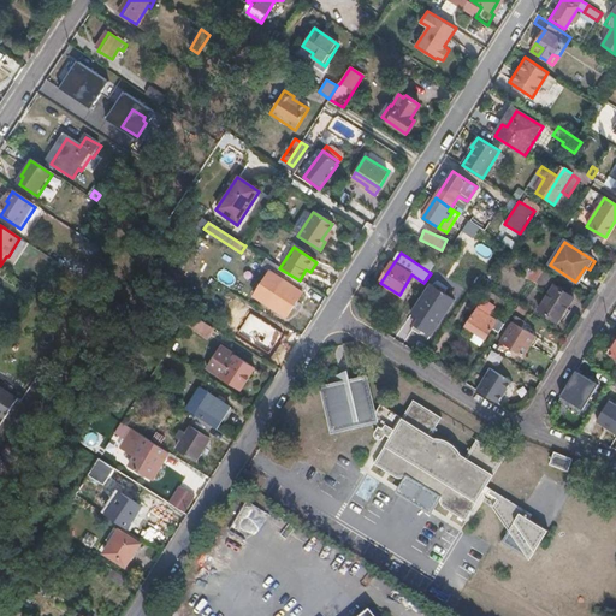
[(300,280),(279,268),(267,260),(262,267),(284,280),(267,306),(288,319),(308,286),(300,280)]
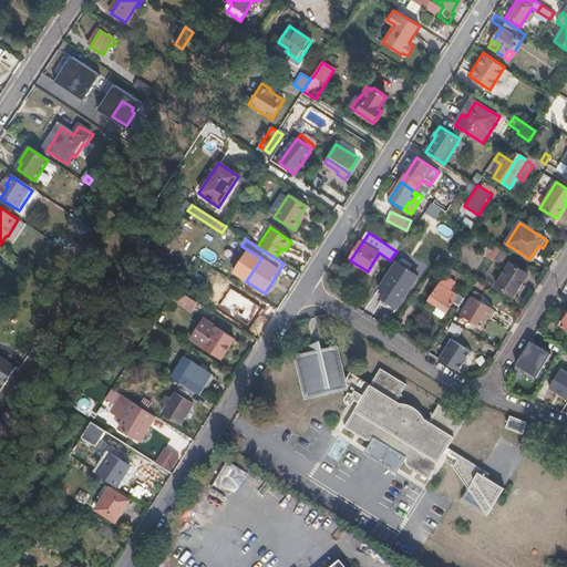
[(377,289),(383,292),(379,301),(398,311),(418,275),(393,261),(377,289)]
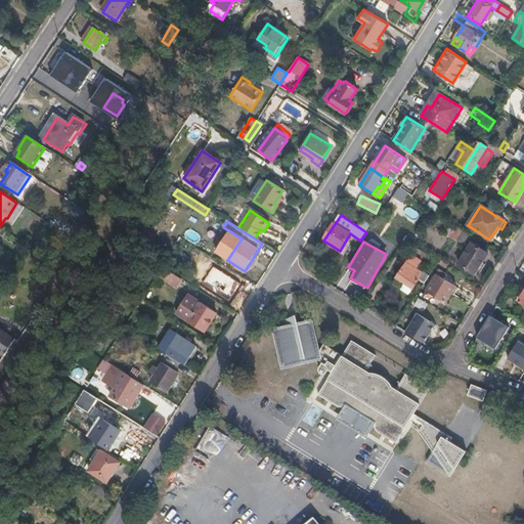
[(492,256),(474,244),(461,263),(479,275),(492,256)]
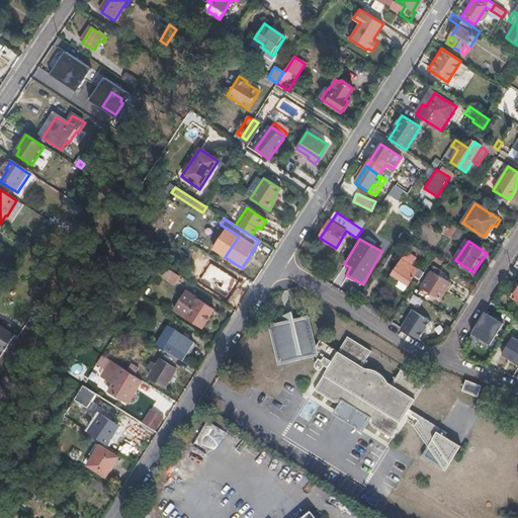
[(175,257),(168,252),(161,264),(167,268),(175,257)]
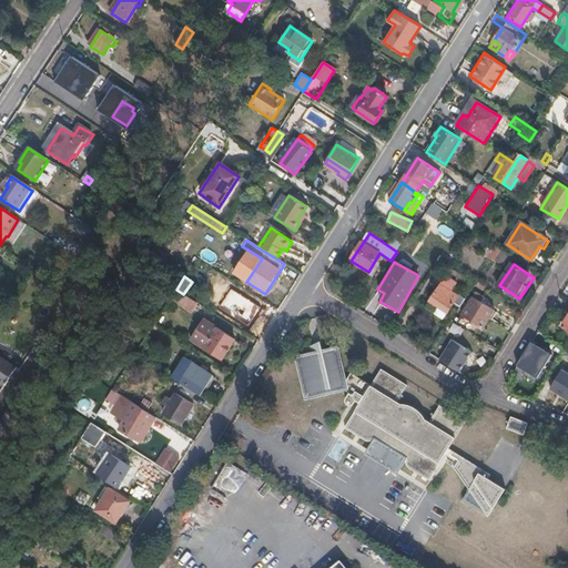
[(454,303),(460,307),(466,300),(459,295),(458,296),(439,285),(428,302),(437,308),(434,314),(443,321),(454,303)]
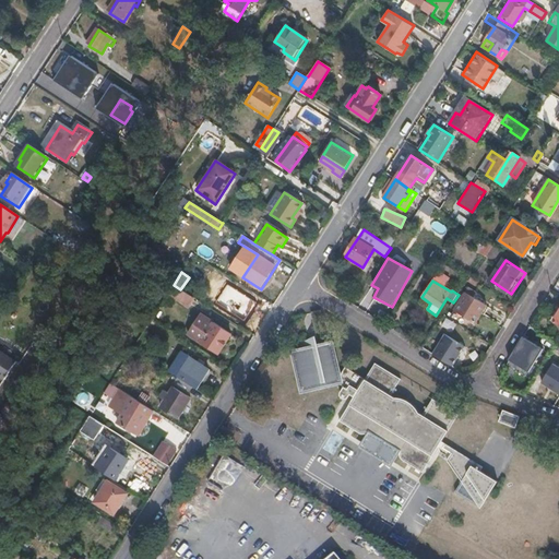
[(187,308),(193,297),(180,289),(174,285),(167,296),(187,308)]
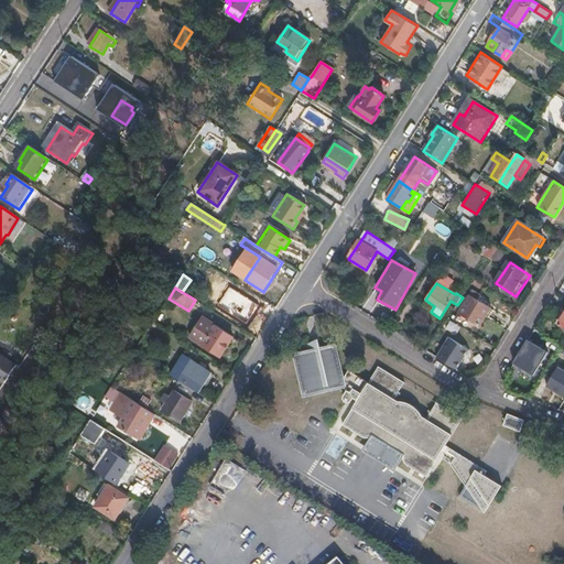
[(219,305),(215,313),(227,321),(231,313),(245,322),(256,304),(236,291),(225,308),(219,305)]
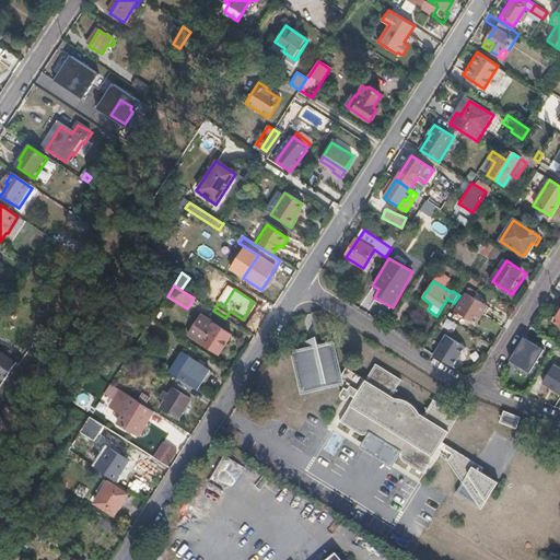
[(470,296),(471,294),(468,292),(456,312),(477,325),(487,306),(470,296)]
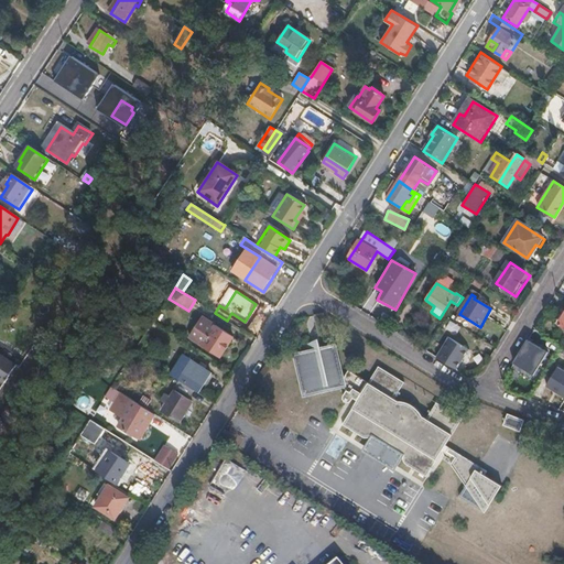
[(220,358),(232,338),(202,318),(190,338),(203,346),(203,347),(220,358)]
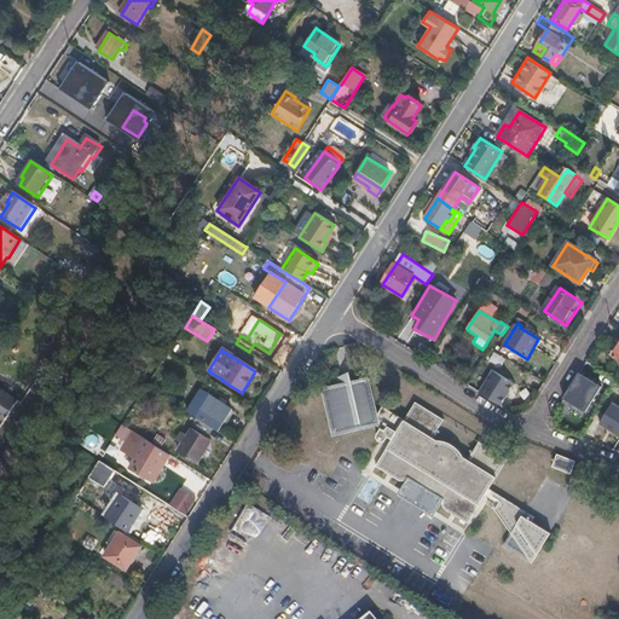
[(324,377),(325,383),(314,386),(323,429),(368,421),(371,423),(368,429),(379,435),(380,433),(385,435),(368,462),(389,476),(401,474),(435,495),(437,507),(460,521),(474,499),(487,508),(503,531),(496,543),(524,562),(543,532),(525,521),(527,515),(481,486),(501,456),(473,439),(462,456),(456,452),(449,445),(438,438),(426,434),(437,416),(409,398),(397,416),(376,403),(369,412),(362,375),(347,379),(345,371),(324,377)]
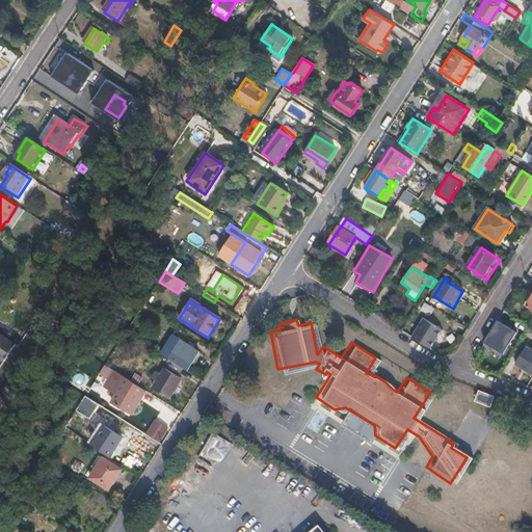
[(443,330),(424,319),(413,337),(432,347),(443,330)]
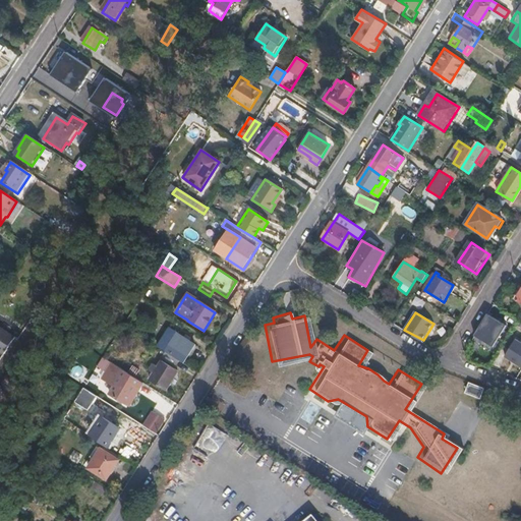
[(507,327),(487,314),(475,333),(496,345),(507,327)]
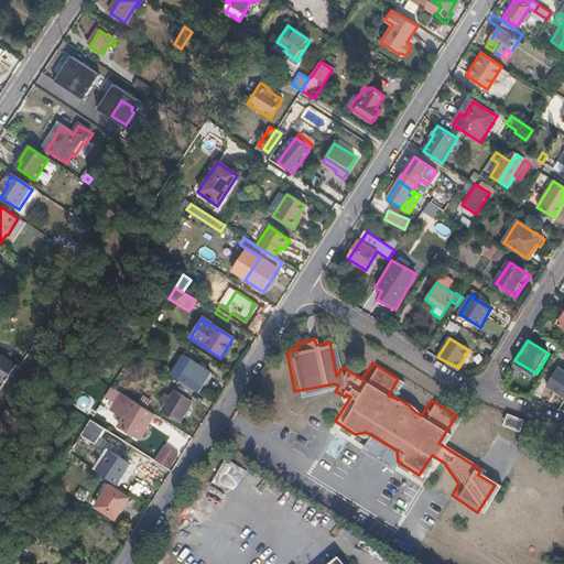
[(182,356),(170,376),(197,393),(210,373),(182,356)]
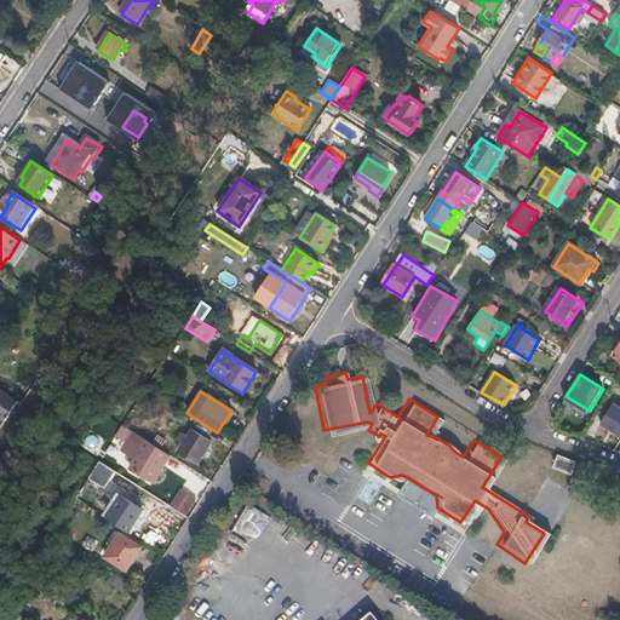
[(0,422),(5,425),(17,407),(0,395),(0,422)]
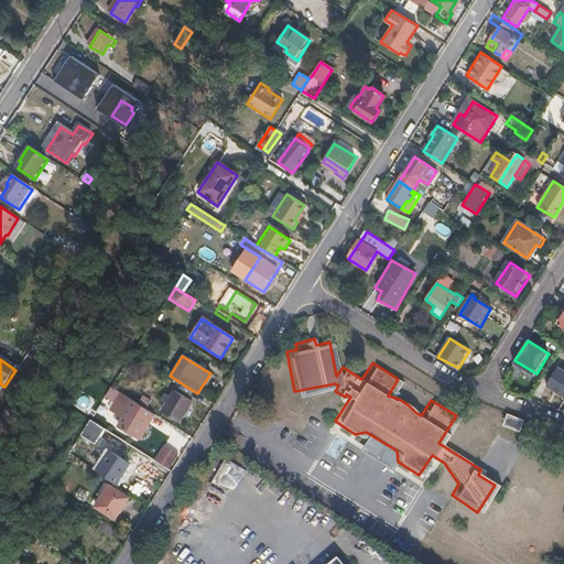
[(563,372),(557,369),(546,387),(563,398),(563,372)]
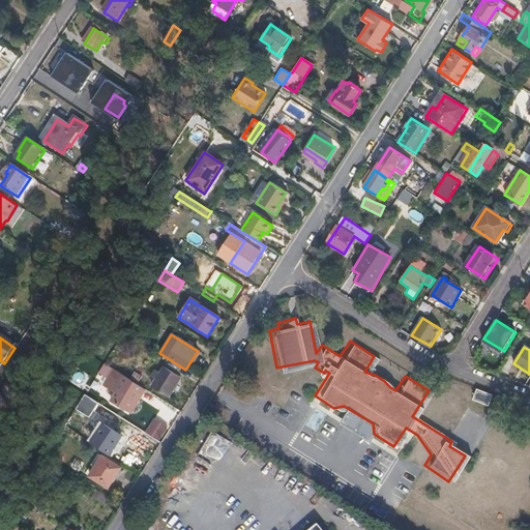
[(165,357),(162,362),(182,376),(185,371),(165,357)]
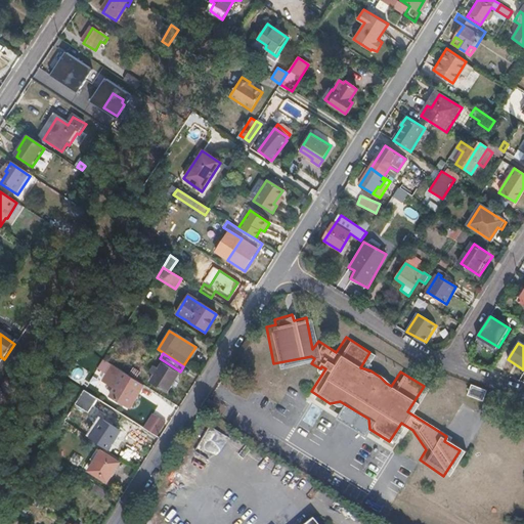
[(107,362),(104,360),(91,380),(98,385),(105,373),(102,370),(107,362)]
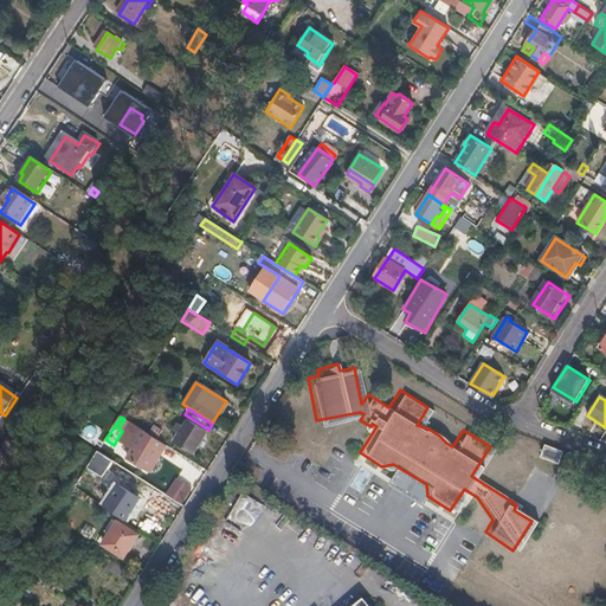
[(188,420),(184,427),(179,424),(173,432),(178,436),(174,443),(192,455),(207,432),(188,420)]
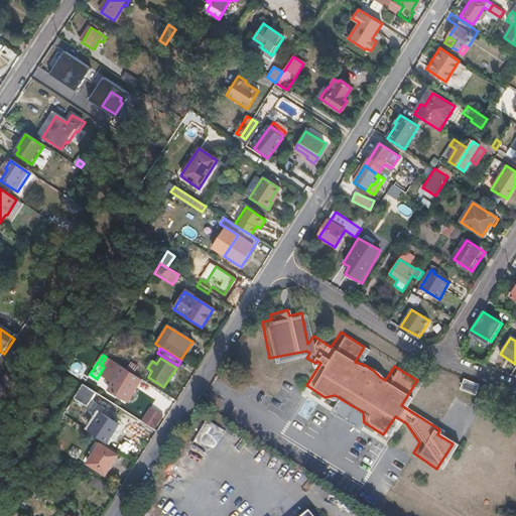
[(137,377),(132,374),(110,359),(101,374),(113,382),(109,388),(124,398),(133,382),(138,385),(141,380),(137,377)]
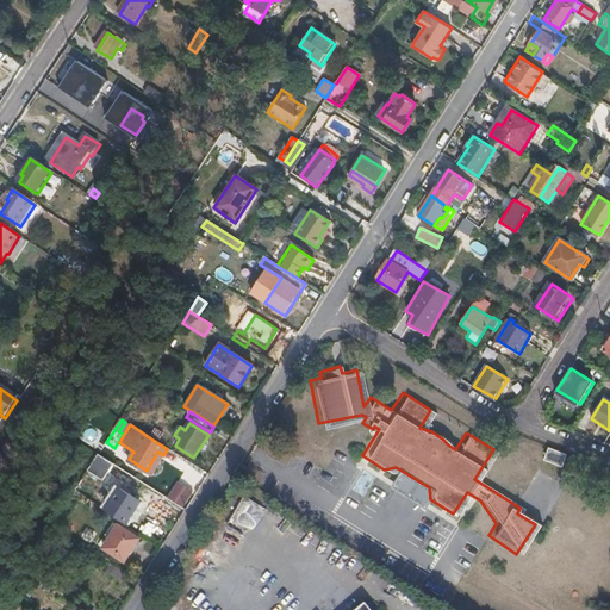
[(162,431),(156,442),(162,446),(169,436),(162,431)]
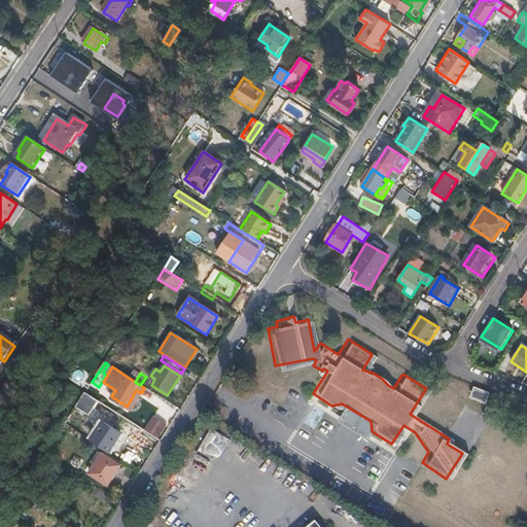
[(488,405),(492,394),(476,388),(471,398),(488,405)]
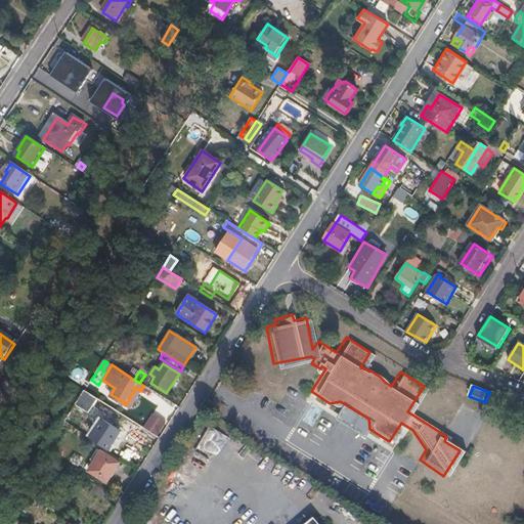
[(97,399),(85,390),(75,405),(74,408),(78,410),(80,407),(89,413),(97,399)]
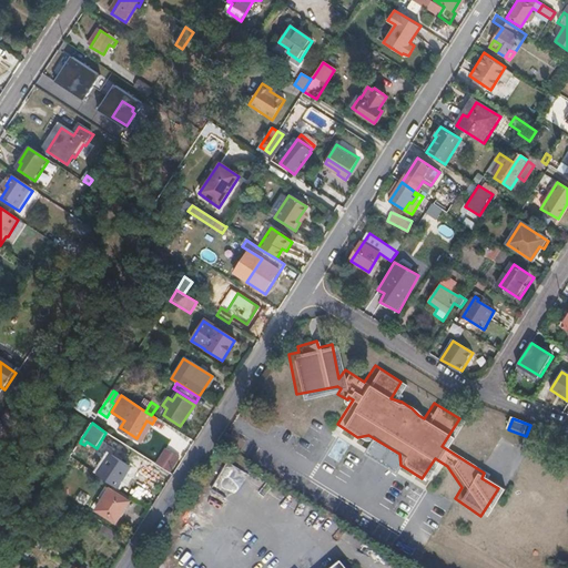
[(112,455),(99,475),(118,487),(130,467),(112,455)]
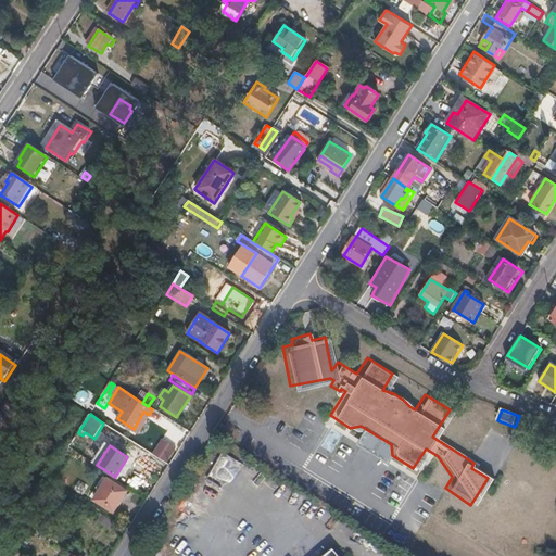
[(158,450),(153,456),(165,464),(168,457),(158,450)]
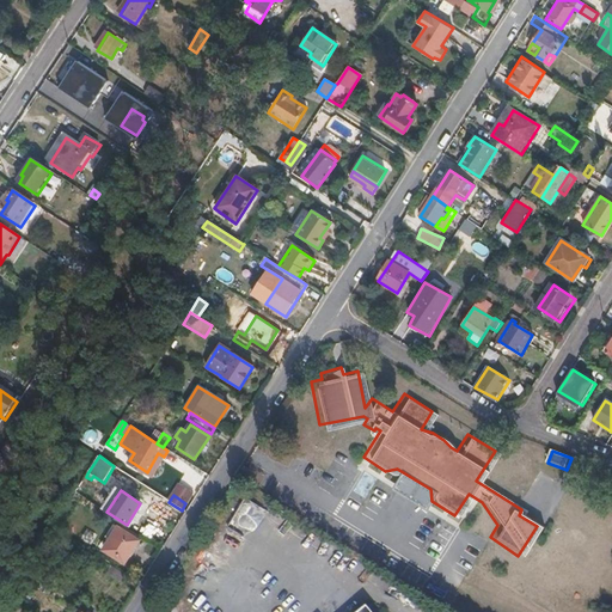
[(117,527),(103,550),(124,564),(139,542),(117,527)]
